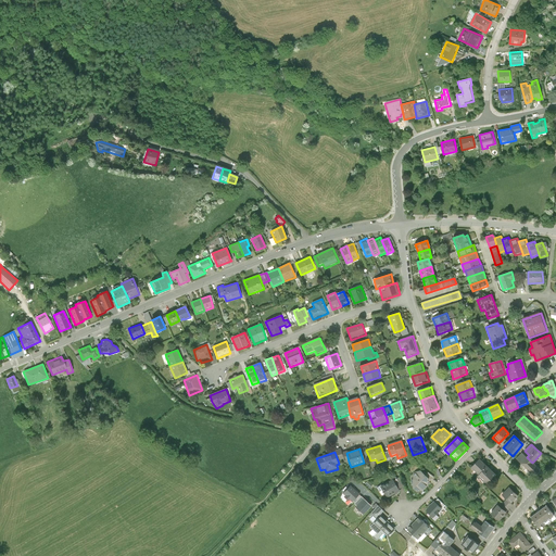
[(521,464),(527,457),(522,453),(517,459),(521,464)]
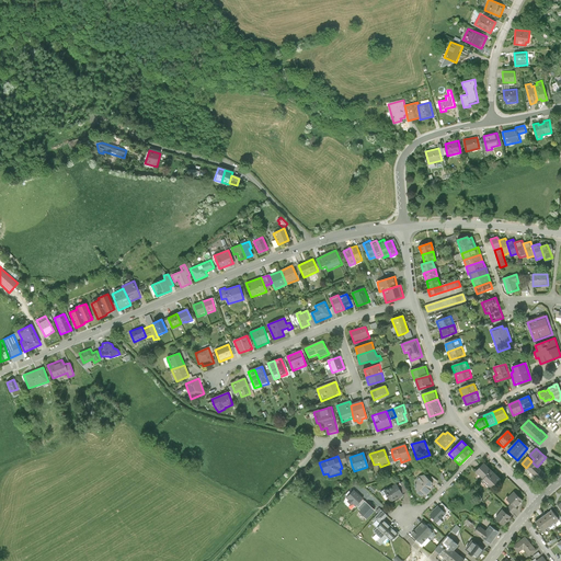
[(537,467),(531,461),(526,468),(531,472),(531,473),(538,467),(537,467)]
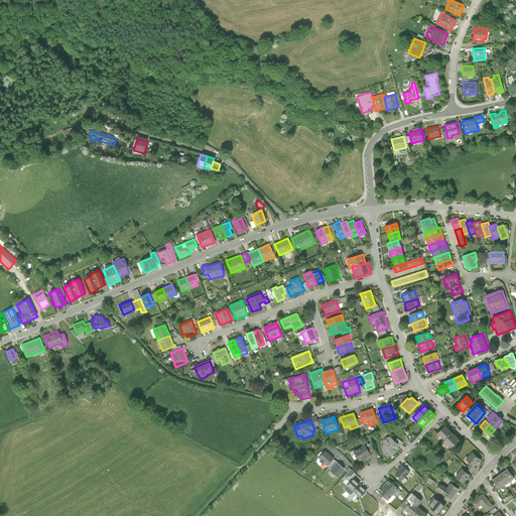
[(436,435),(445,443),(454,434),(445,426),(436,435)]
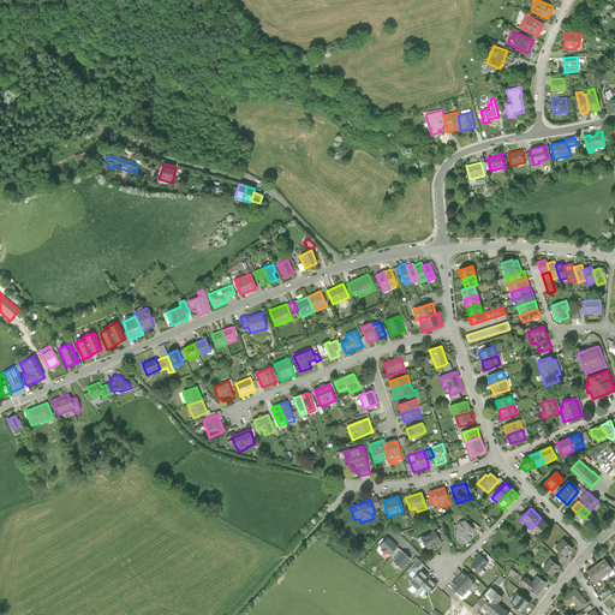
[(597,519),(590,512),(583,519),(586,523),(591,526),(597,519)]
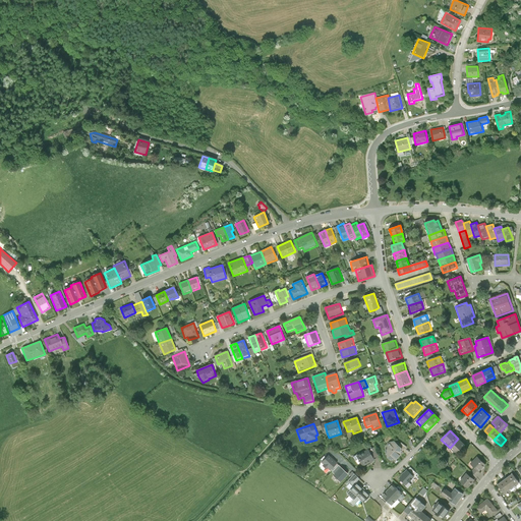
[(467,447),(458,439),(450,448),(458,456),(467,447)]
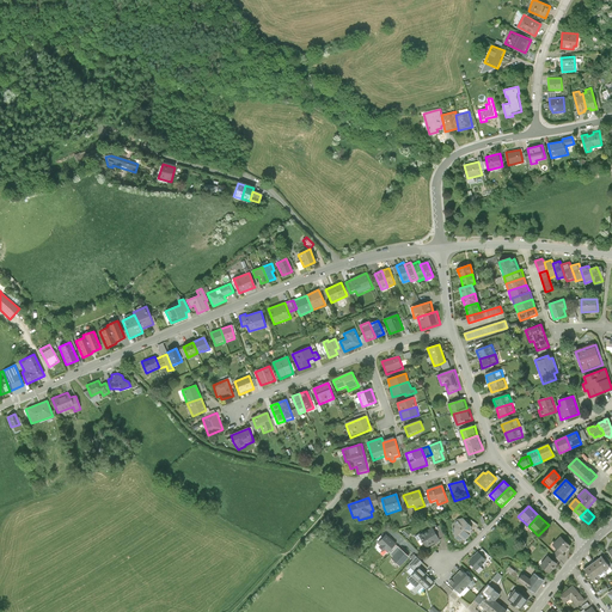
[(458,520),(456,522),(456,528),(453,528),(453,534),(456,534),(456,537),(458,540),(465,540),(471,534),(471,528),(467,525),(469,525),(469,524),(463,519),(458,520)]
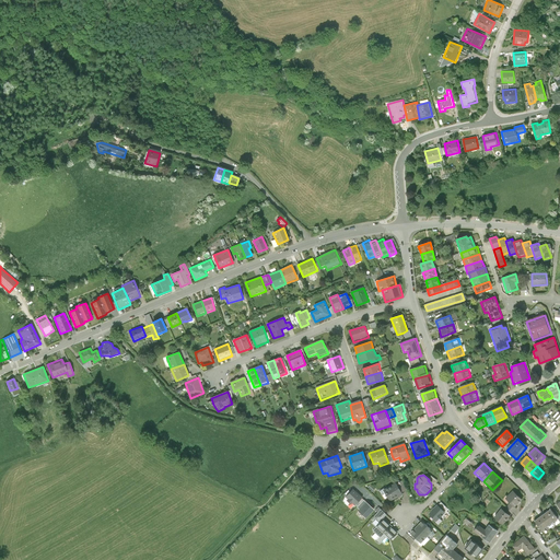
[(431,483),(432,486),(438,480),(432,476),(429,479),(429,480),(428,480),(431,483)]
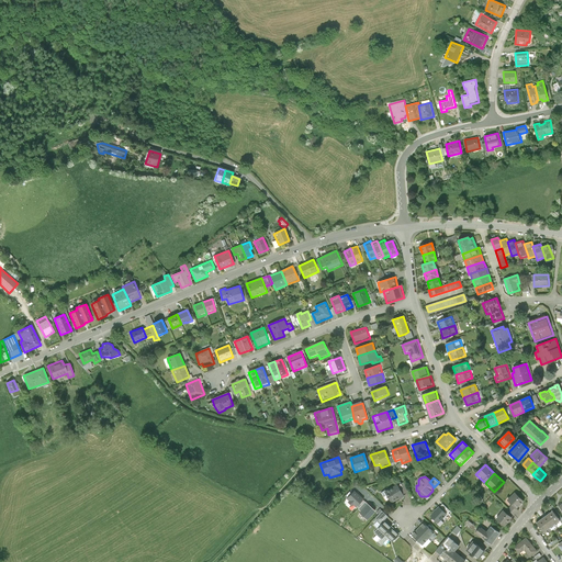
[(397,486),(403,494),(408,491),(405,482),(397,486)]
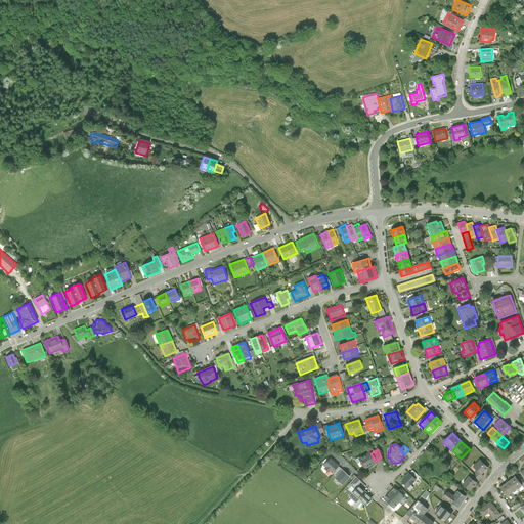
[(370,453),(370,452),(360,459),(359,457),(355,460),(358,465),(362,463),(365,468),(376,462),(376,461),(370,453)]
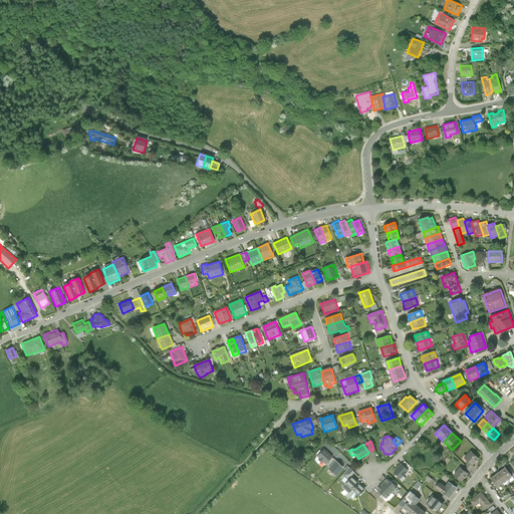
[(326,452),(323,450),(317,456),(320,458),(318,460),(321,463),(323,461),(325,464),(328,460),(331,457),(326,452)]
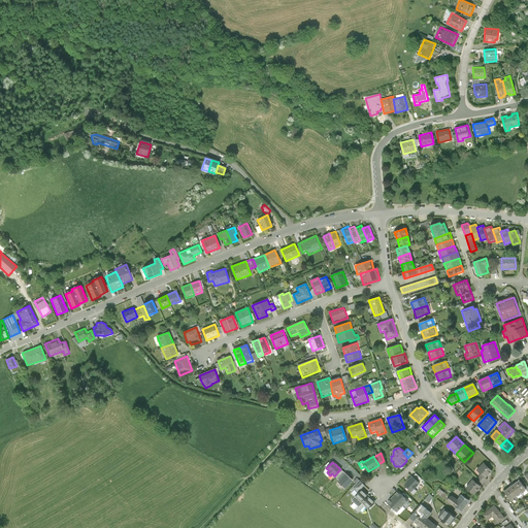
[(492,472),(484,463),(476,470),(485,480),(492,472)]
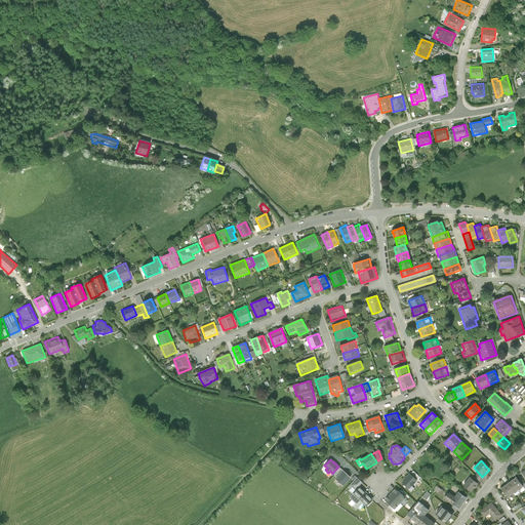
[(337,478),(344,472),(340,469),(337,473),(334,476),(337,478)]
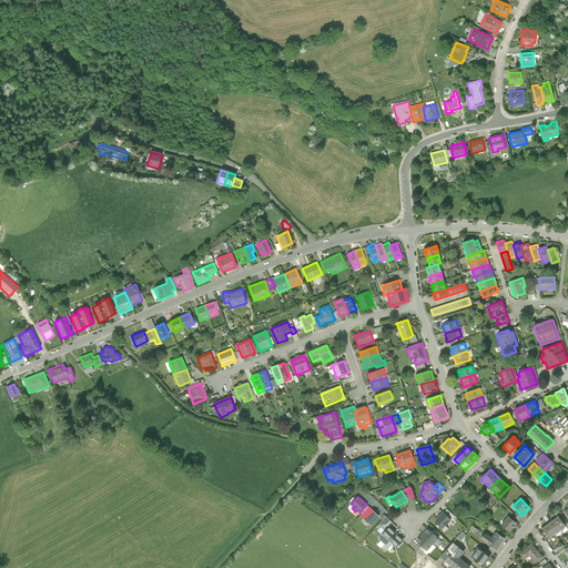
[(455,516),(447,509),(445,511),(453,518),(455,516)]
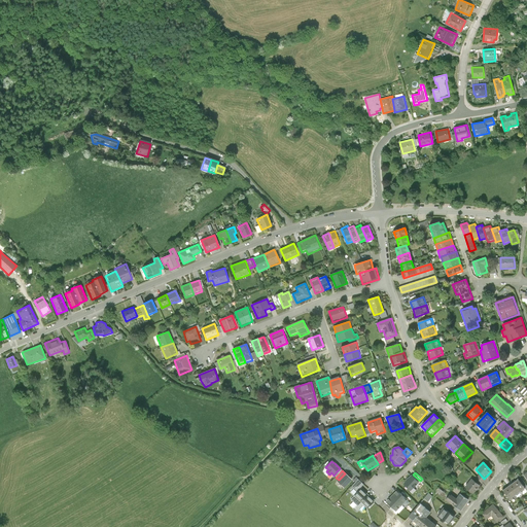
[(351,480),(345,473),(339,480),(337,482),(344,488),(351,480)]
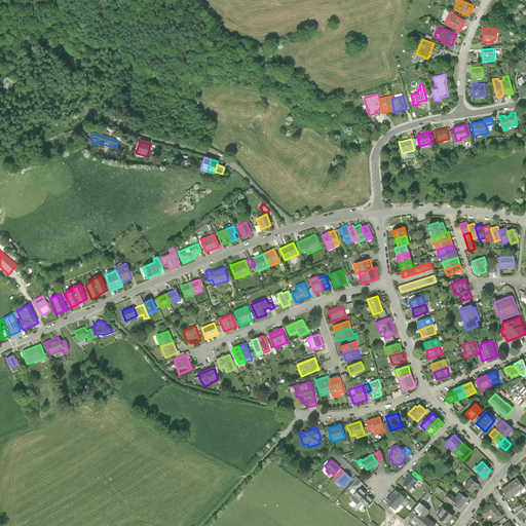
[(415,484),(417,481),(411,475),(404,483),(410,489),(412,487),(413,487),(416,484),(415,484)]
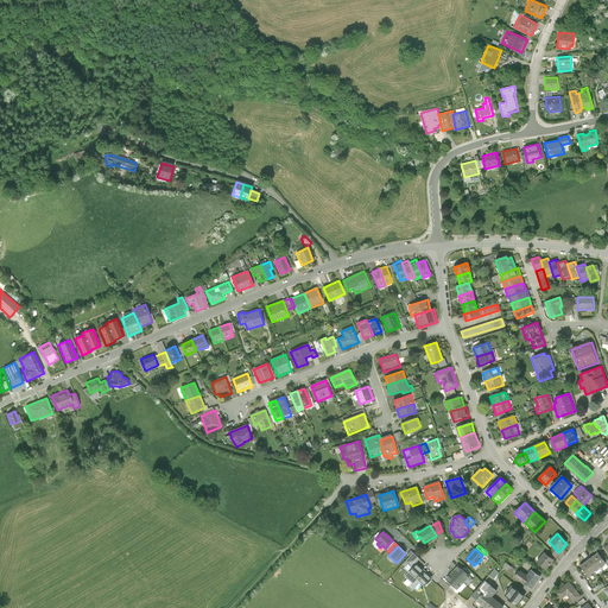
[(413,569),(417,564),(416,563),(419,558),(413,552),(405,561),(413,569)]
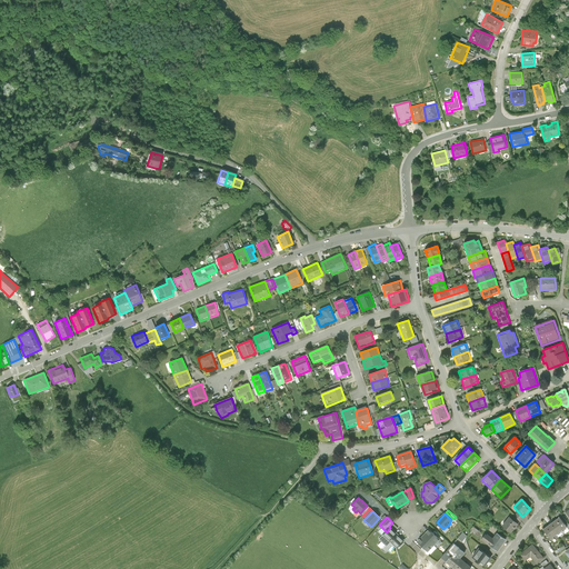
[(517,523),(509,517),(501,528),(509,533),(517,523)]
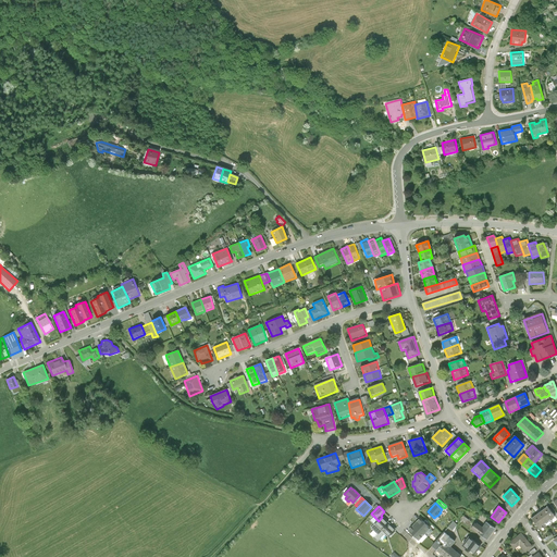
[(547,507),(542,511),(551,521),(555,518),(547,507)]
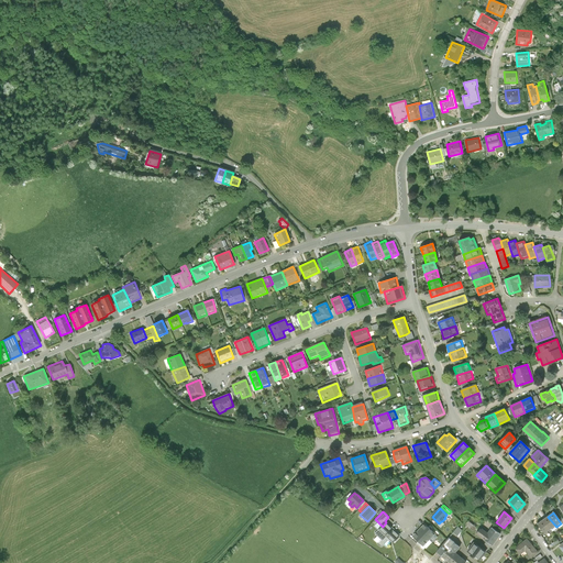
[(548,517),(542,521),(551,531),(556,527),(548,517)]
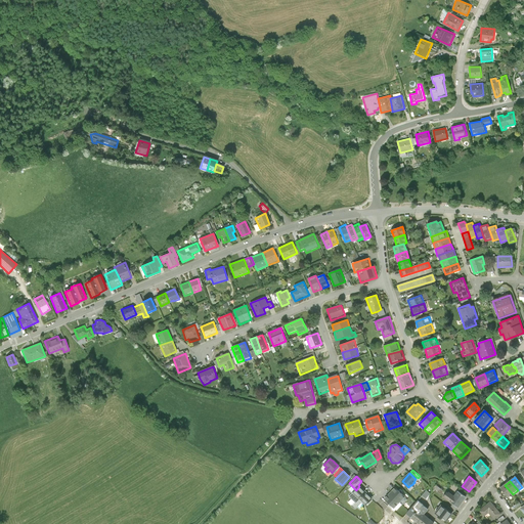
[(508,498),(513,494),(505,485),(499,489),(508,498)]
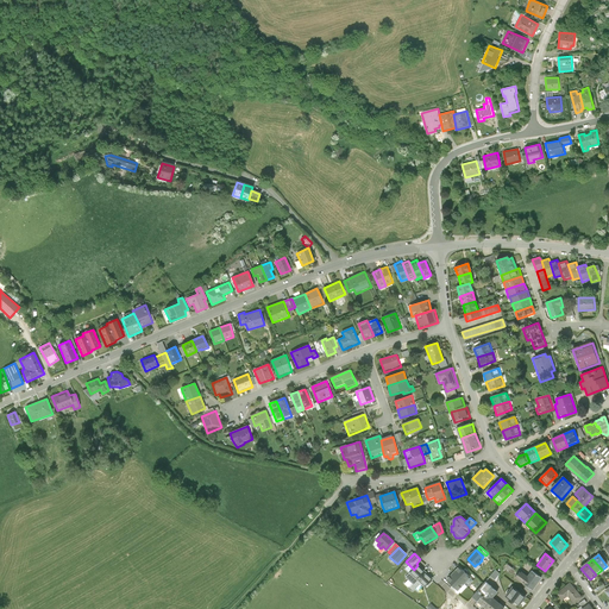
[(432,578),(418,565),(414,570),(407,577),(409,579),(414,584),(418,579),(425,585),(432,578)]
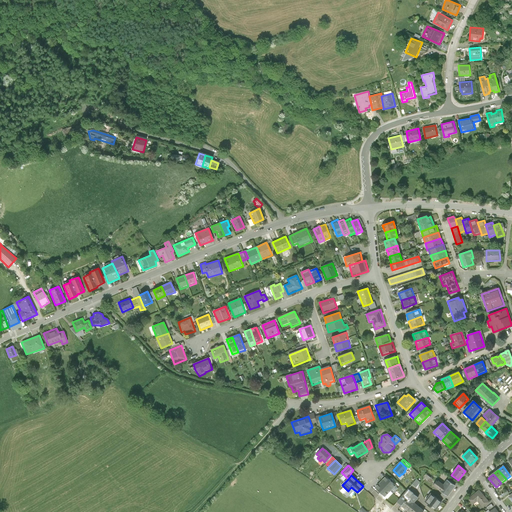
[(381,482),(390,491),(395,485),(386,477),(381,482)]
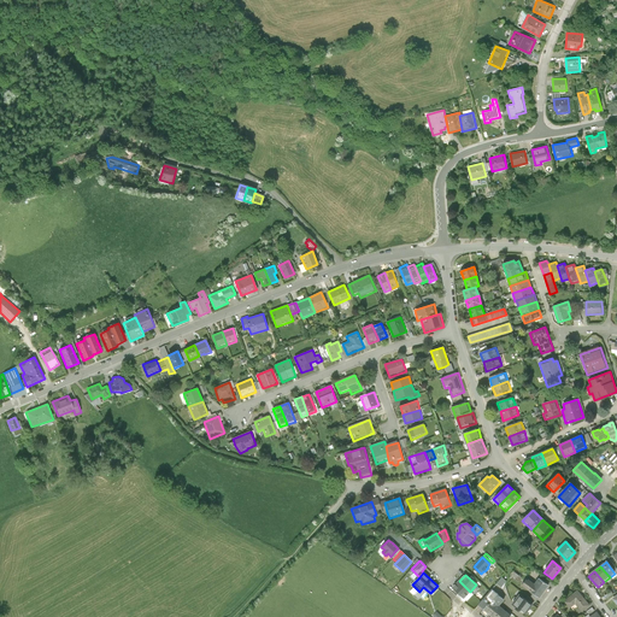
[(548,586),(540,579),(535,585),(528,580),(524,586),(540,597),(548,586)]
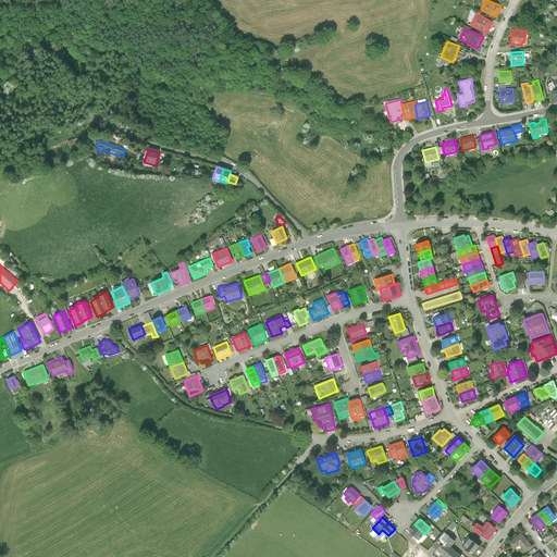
[(424,534),(415,524),(409,531),(419,540),(424,534)]
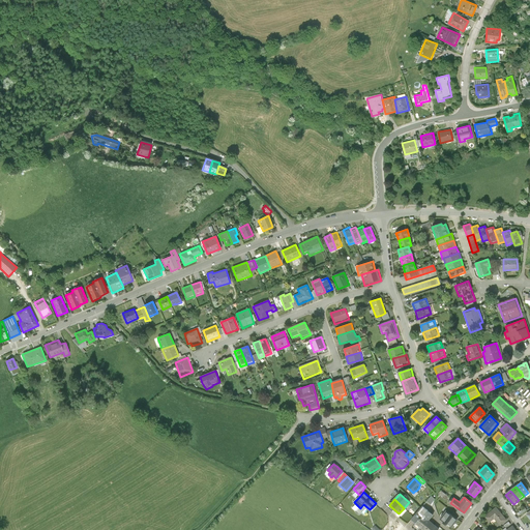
[(422,506),(418,511),(429,520),(433,516),(422,506)]
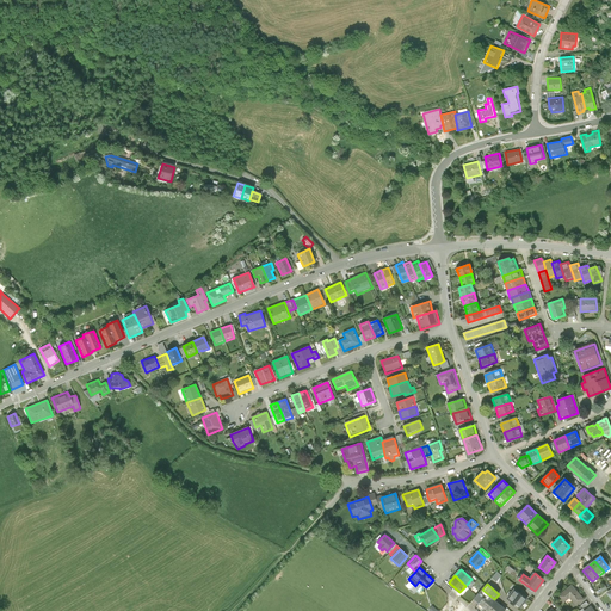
[(585,602),(573,586),(557,597),(563,604),(571,599),(576,608),(585,602)]
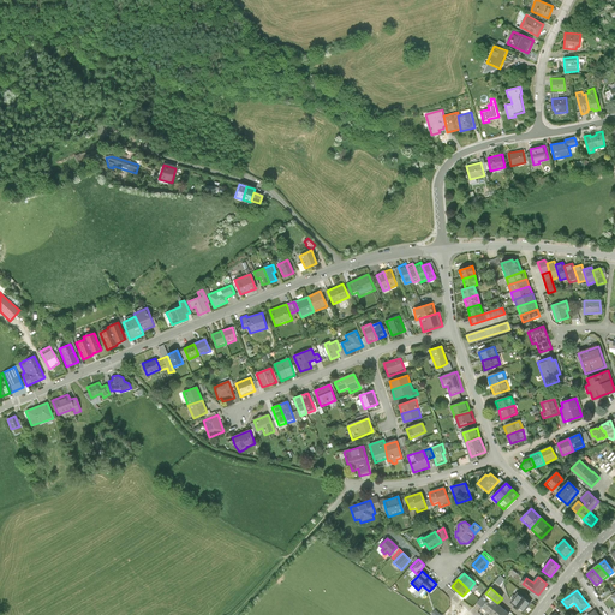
[(508,614),(509,614),(497,603),(485,593),(477,603),(483,608),(491,614),(508,614)]
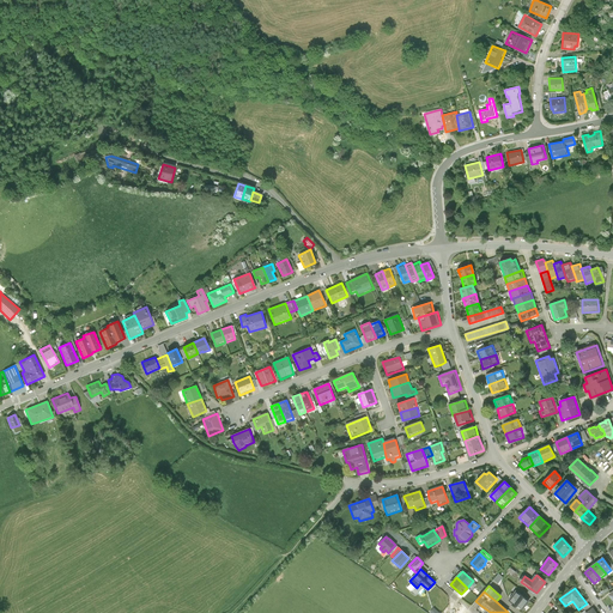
[(529,602),(517,594),(511,601),(523,611),(529,602)]
